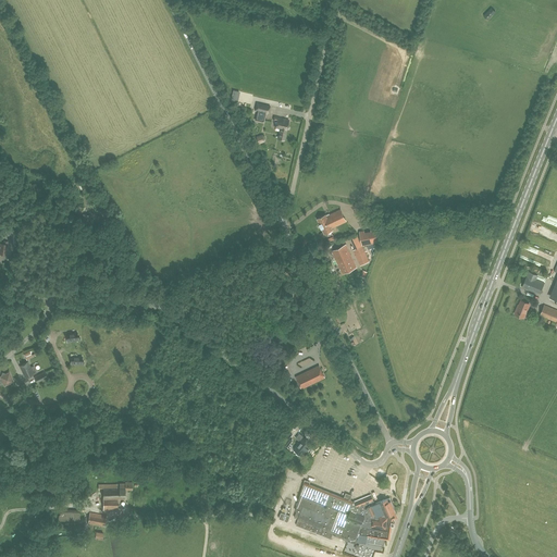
[(492,8),(484,15),(487,19),(495,11),(492,8)]
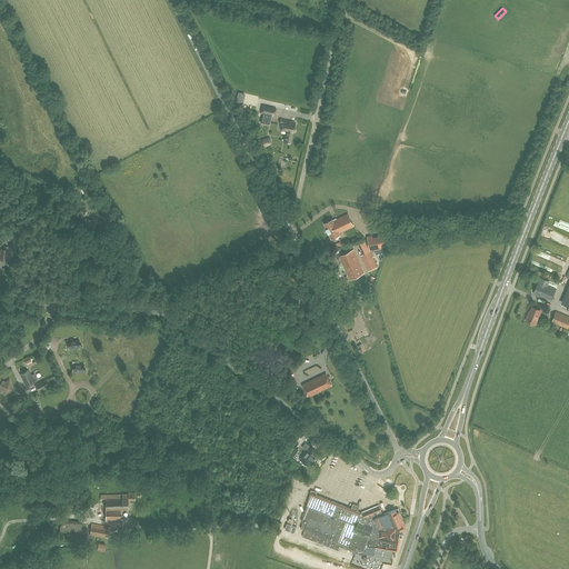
[(237,96),(236,102),(242,103),(243,97),(245,93),(239,92),(238,92),(238,93),(237,96)]
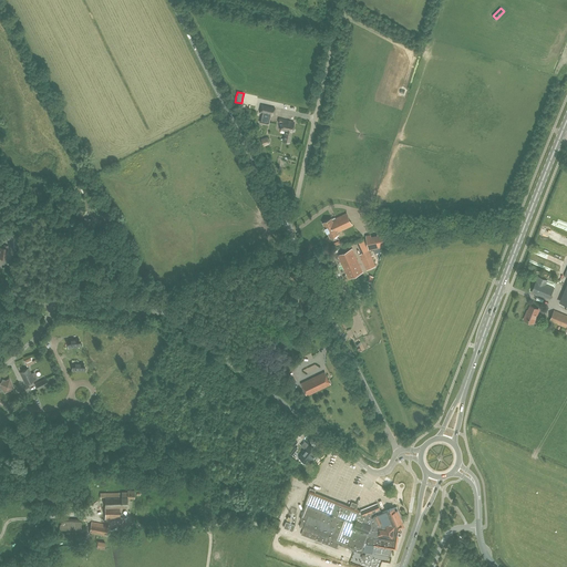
[(261,113),(259,122),(267,124),(270,114),(272,115),(275,107),(260,104),(259,112),(261,113)]
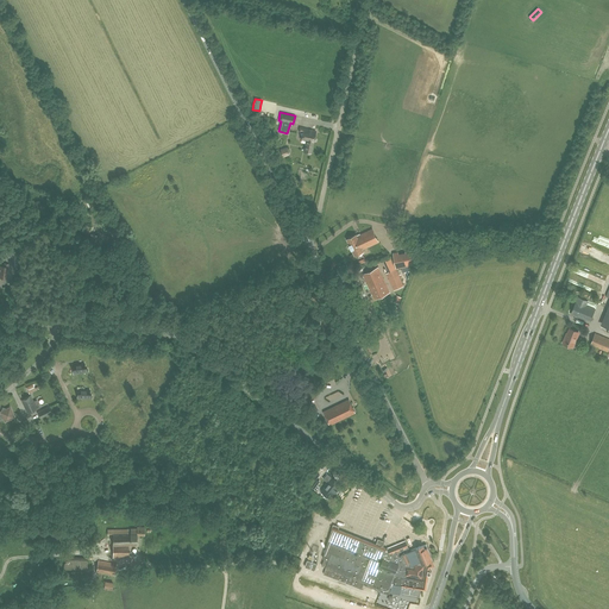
[(315,131),(303,129),(301,139),(307,140),(305,151),(311,154),(315,131)]
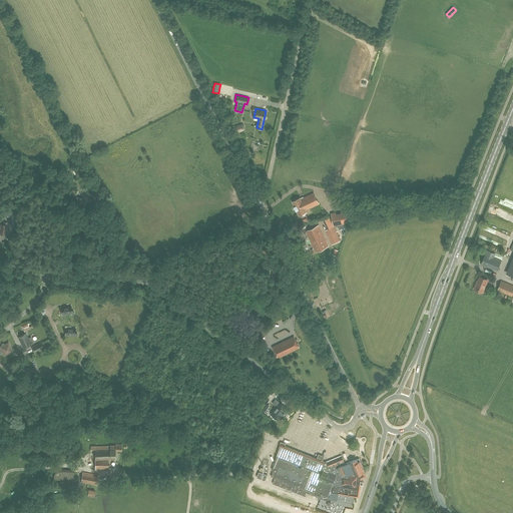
[(238,132),(243,130),(244,129),(244,128),(244,127),(244,125),(243,124),(242,124),(241,124),(240,124),(235,126),(238,132)]
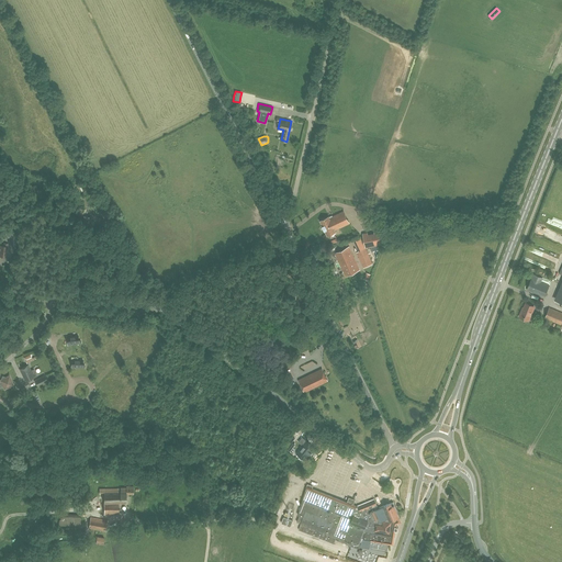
[(329,217),(329,216),(321,221),(327,235),(336,231),(335,229),(349,223),(344,211),(329,217)]
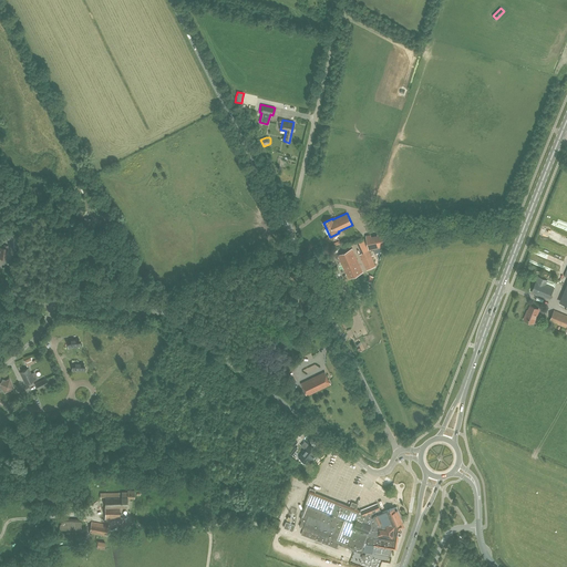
[(369,249),(387,246),(384,233),(378,234),(378,236),(371,237),(371,235),(367,236),(369,249)]
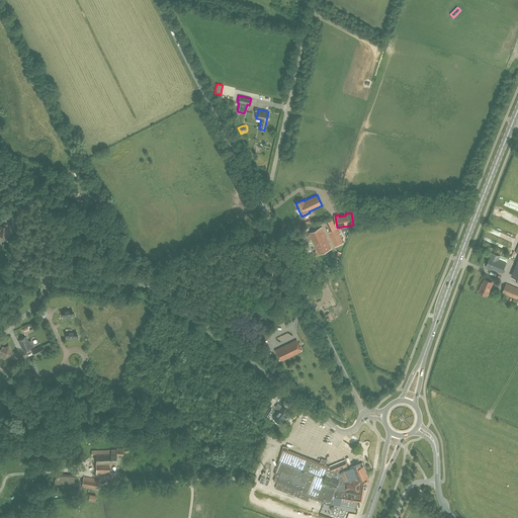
[(322,228),(309,233),(319,254),(332,249),(322,228)]
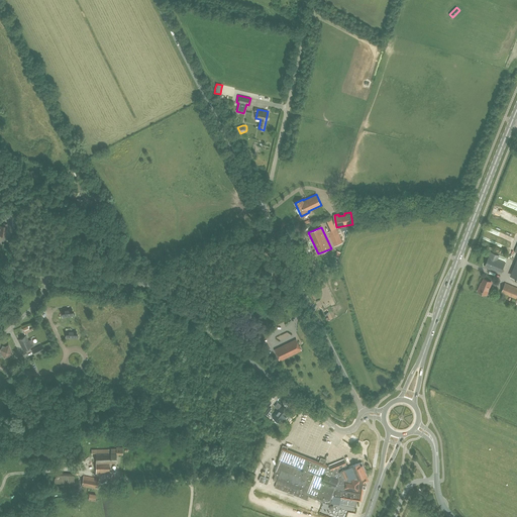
[(328,232),(334,246),(342,242),(336,228),(328,232)]
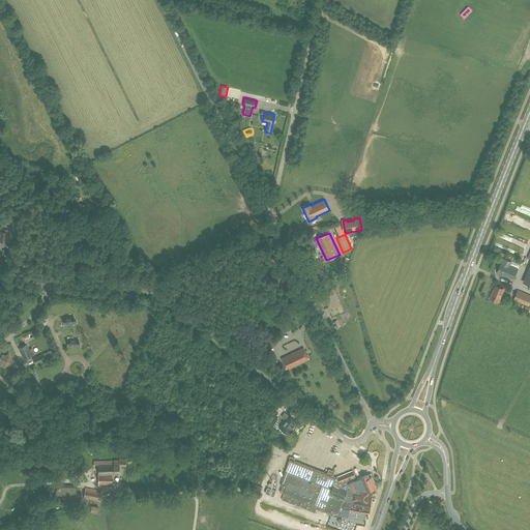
[(511,262),(510,261),(504,259),(502,262),(501,262),(497,273),(513,280),(518,269),(510,265),(511,262)]
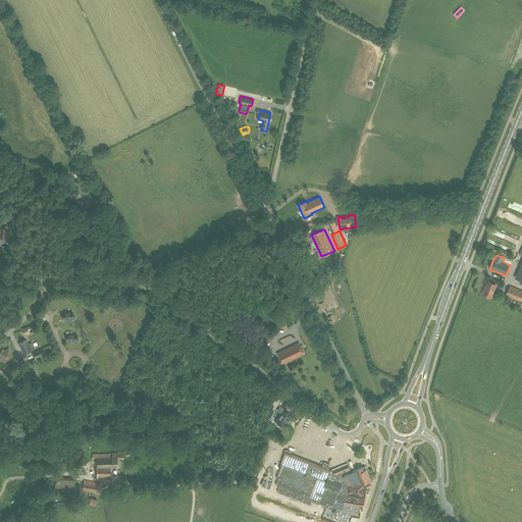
[(482,294),(491,298),(496,288),(494,286),(496,284),(488,281),(486,288),(485,286),(482,294)]
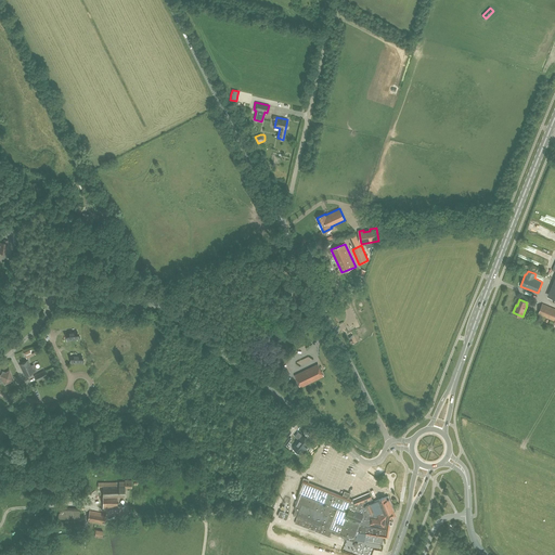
[(538,313),(554,320),(554,317),(554,308),(542,304),(538,313)]
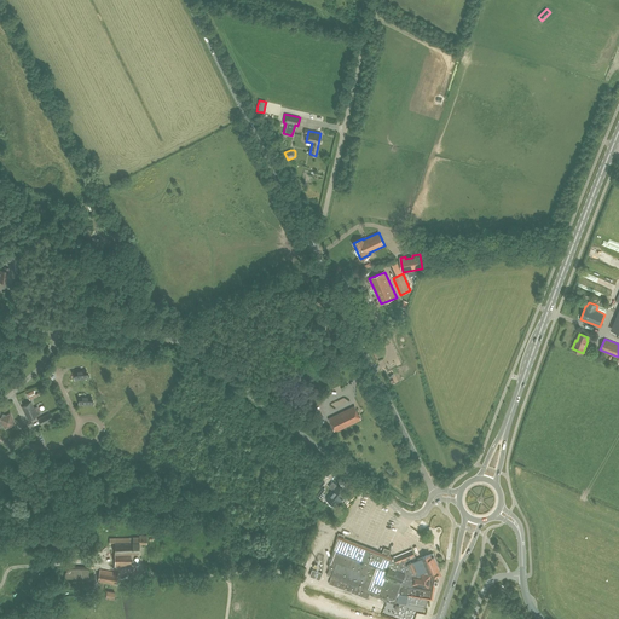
[(81,370),(74,371),(75,377),(79,377),(79,379),(80,379),(80,380),(87,379),(90,377),(90,375),(87,376),(86,369),(84,370),(81,370)]
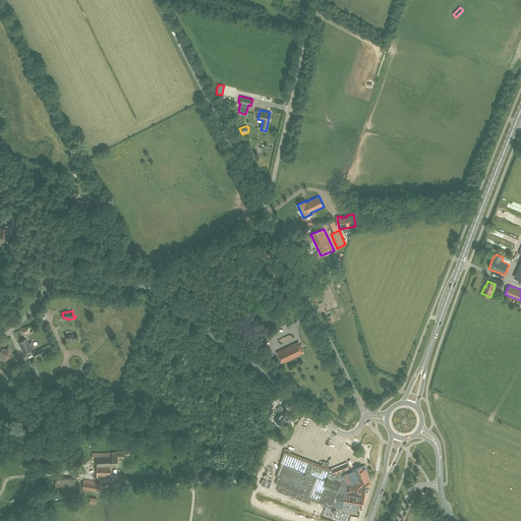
[(26,339),(18,342),(24,353),(34,348),(32,342),(29,344),(26,339)]
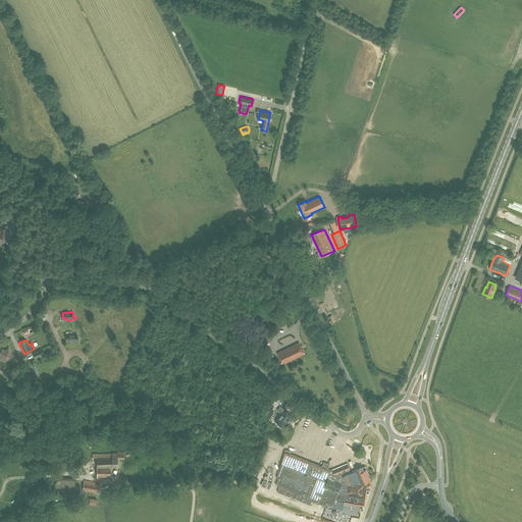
[(299,343),(277,353),(282,364),(305,354),(299,343)]
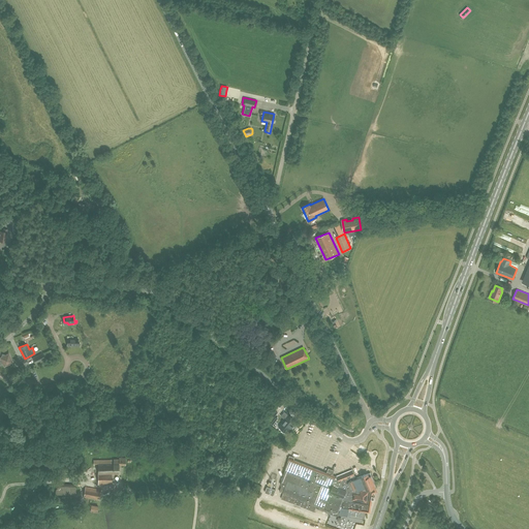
[(5,355),(3,354),(0,362),(3,363),(4,366),(12,362),(8,353),(5,355)]
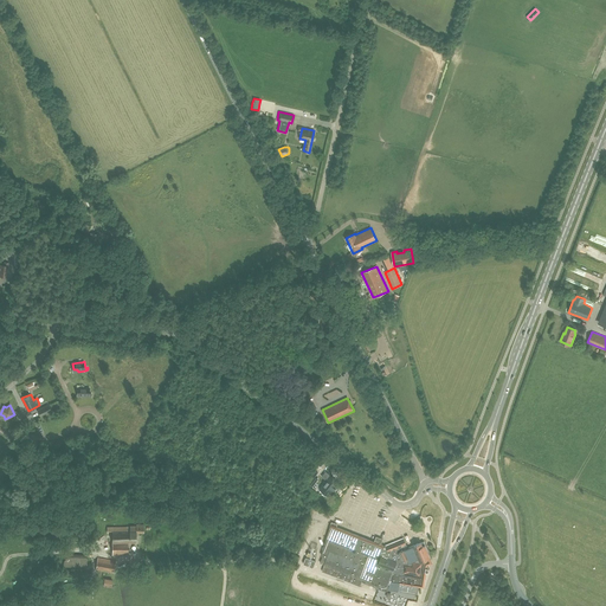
[(49,405),(37,411),(40,417),(52,411),(49,405)]
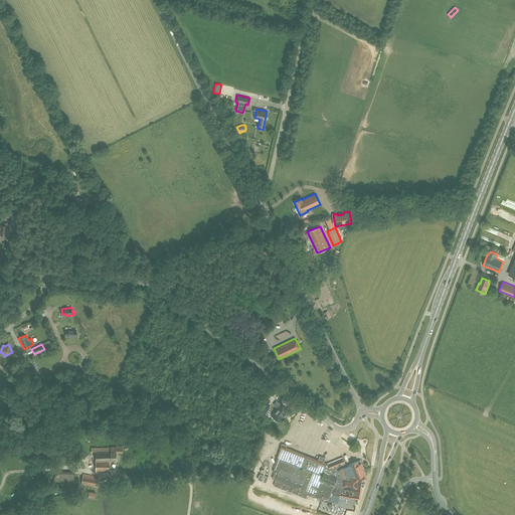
[(271,402),(267,399),(260,408),(265,413),(270,406),(269,405),(271,402)]
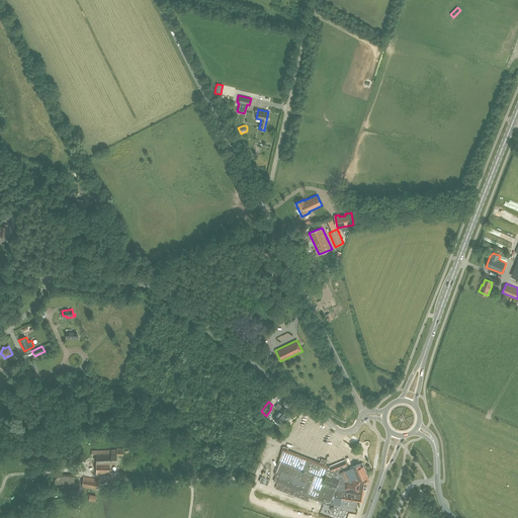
[(273,418),(280,424),(289,412),(282,407),(273,418)]
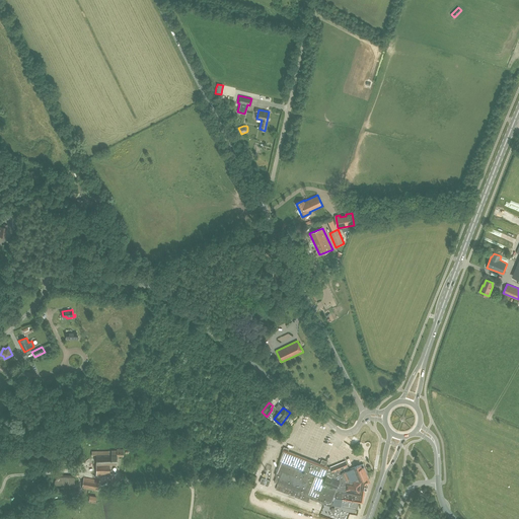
[(138,439),(137,447),(147,448),(148,440),(138,439)]
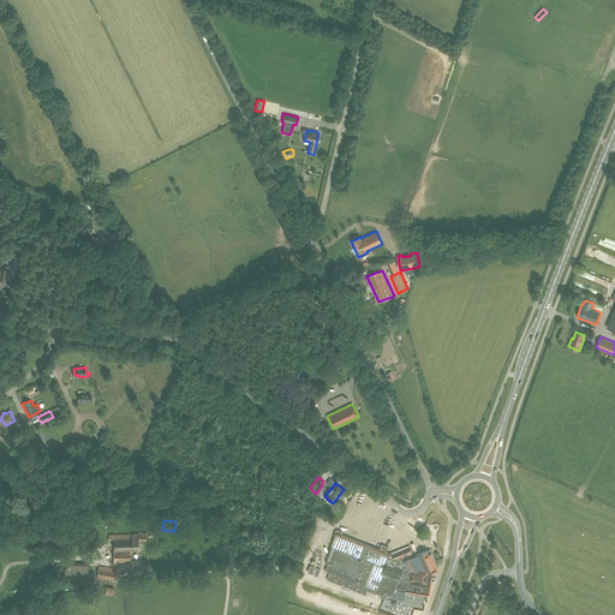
[(328,563),(324,571),(329,573),(329,574),(327,579),(365,595),(366,593),(368,591),(368,590),(369,587),(370,589),(369,591),(376,595),(377,591),(380,592),(378,595),(382,597),(390,599),(392,599),(394,599),(394,598),(405,601),(424,603),(425,595),(427,593),(427,592),(430,573),(437,569),(436,566),(437,565),(436,565),(436,563),(437,563),(433,554),(430,549),(421,554),(421,553),(415,556),(410,545),(392,553),(392,554),(390,554),(387,553),(388,549),(382,547),(381,547),(380,550),(341,535),(342,532),(338,530),(336,532),(327,563),(328,563)]
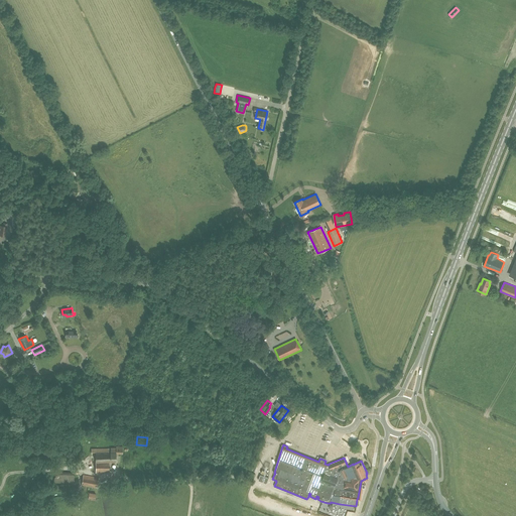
[(92,454),(96,454),(96,473),(109,473),(109,463),(116,463),(116,453),(122,453),(122,446),(116,446),(116,447),(111,447),(111,448),(92,448),(92,454)]
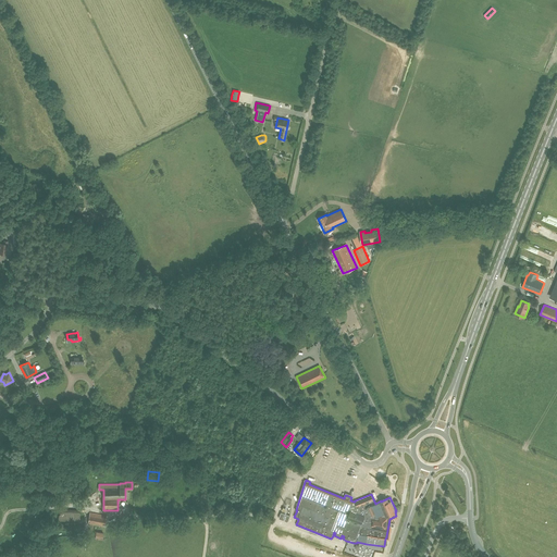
[(81,510),(60,509),(60,520),(79,521),(81,510)]
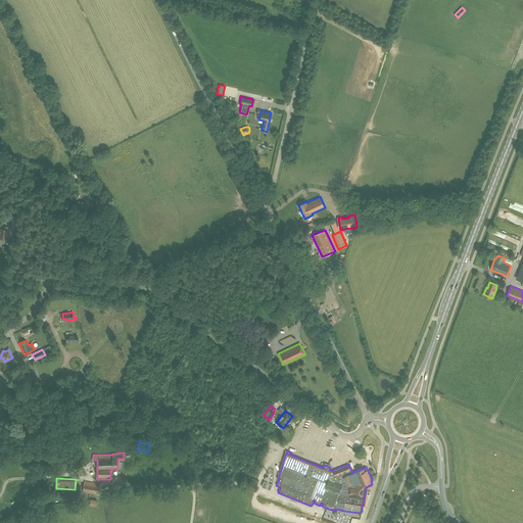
[(85,481),(83,491),(97,493),(99,483),(85,481)]
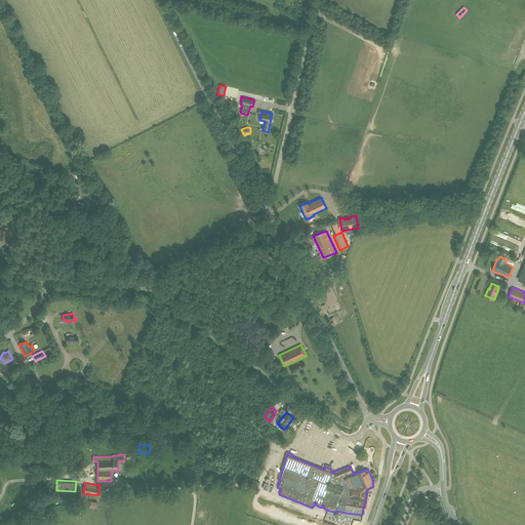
[(265,483),(263,488),(272,491),(274,486),(265,483)]
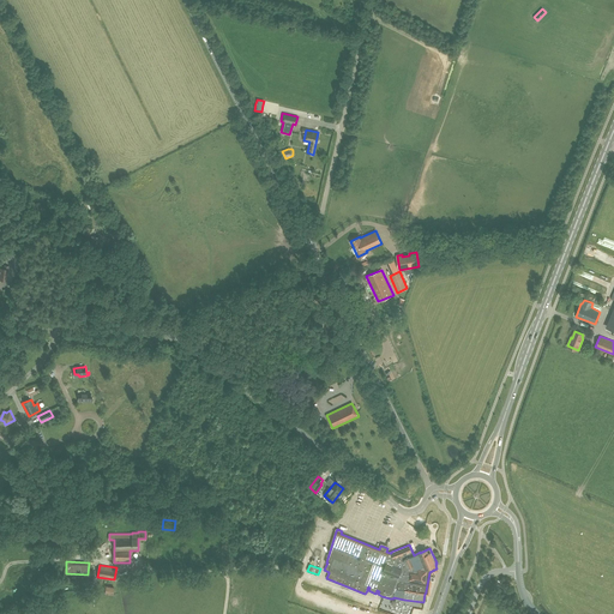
[(10,599),(6,601),(8,606),(18,601),(12,590),(7,593),(10,599)]
